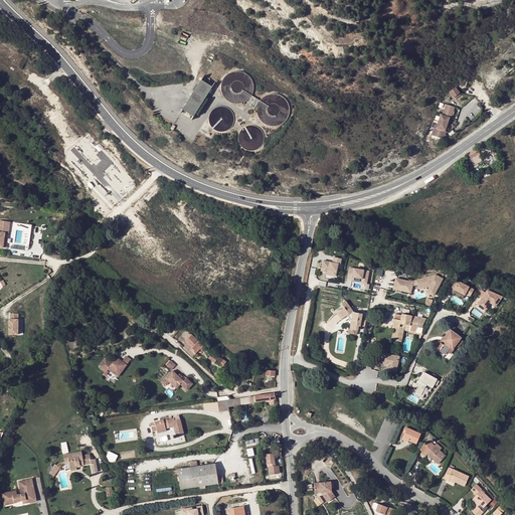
[(201,79),(182,110),(193,117),(212,87),(201,79)]
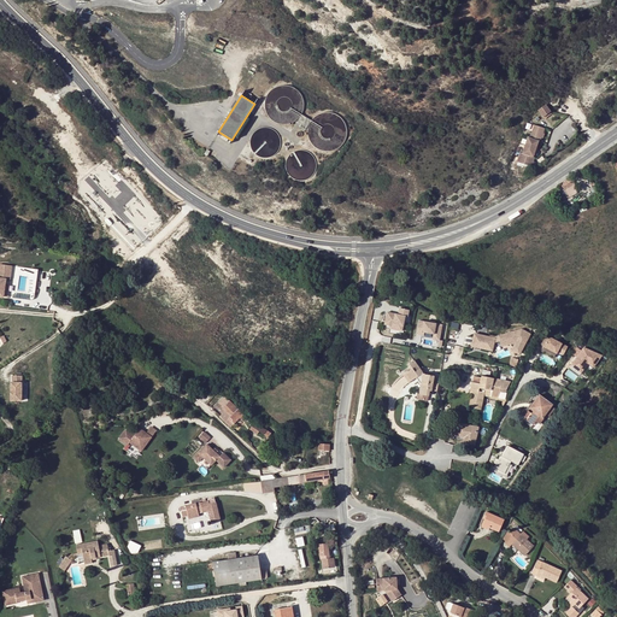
[(546,105),(538,110),(542,117),(551,112),(546,105)]
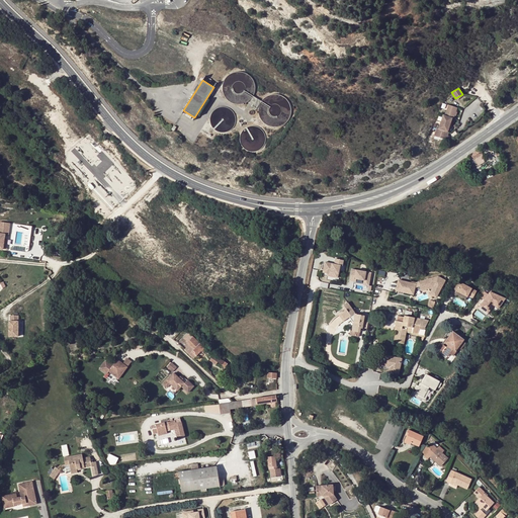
[(253,96),(251,99),(249,102),(252,103),(250,106),(256,110),(259,104),(261,101),(253,96)]
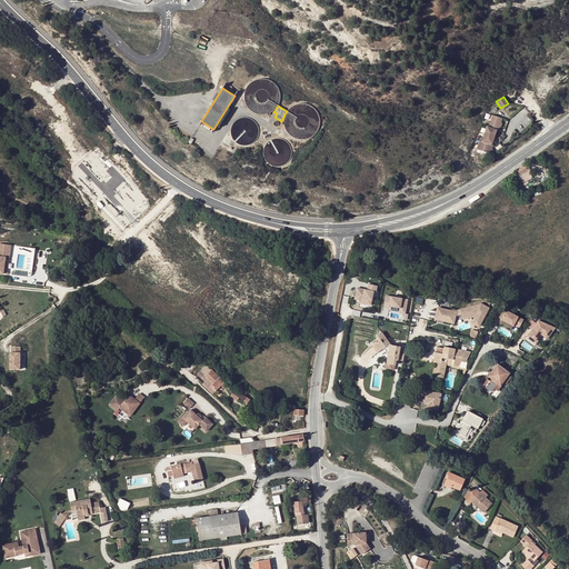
[(492,116),(489,127),(497,130),(498,130),(502,119),(492,116)]
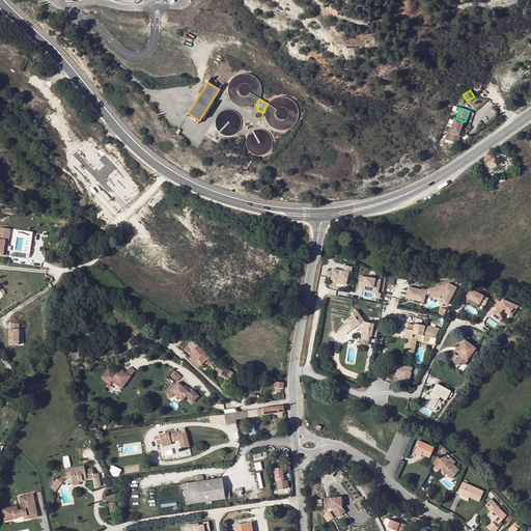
[(239,118),(229,120),(230,123),(221,126),(223,136),(242,131),(239,118)]
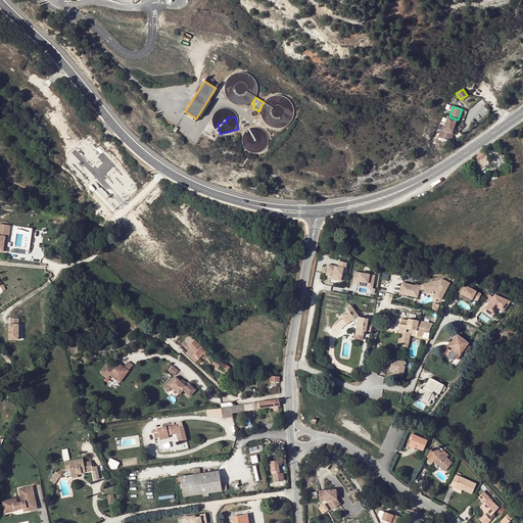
[(447,116),(442,130),(452,133),(457,120),(449,116),(447,116)]
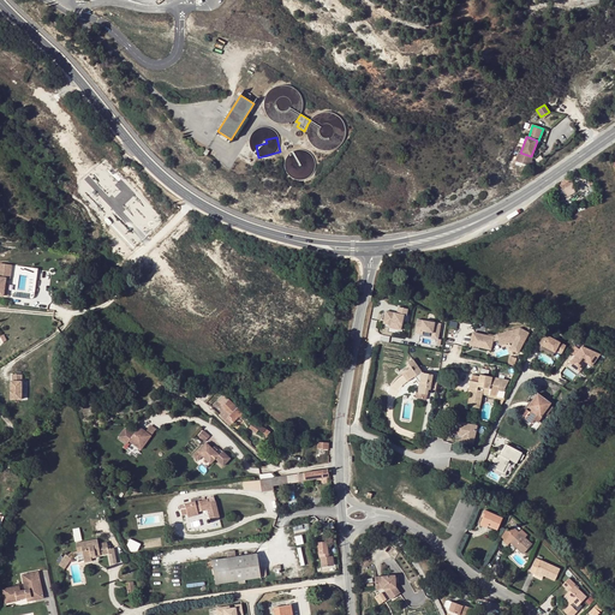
[(531,156),(520,153),(518,153),(515,161),(530,167),(532,157),(531,156)]
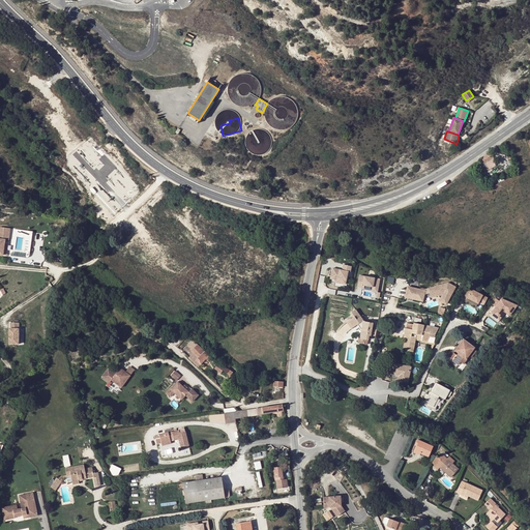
[(493,156),(492,155),(490,152),(481,158),(482,159),(479,163),(481,166),(484,163),(492,158),(493,156)]
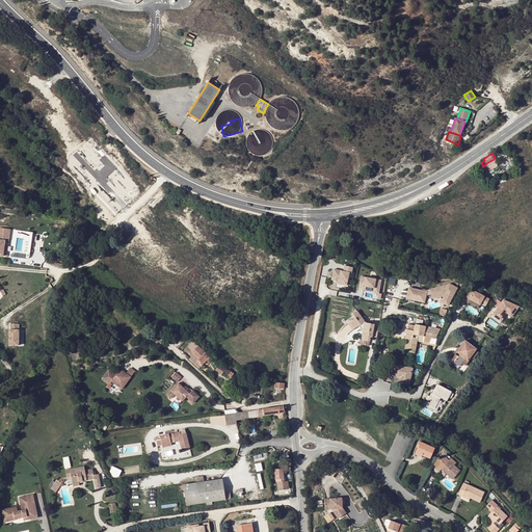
[(0,255),(3,256),(4,245),(7,246),(8,241),(9,241),(10,230),(0,228),(0,255)]
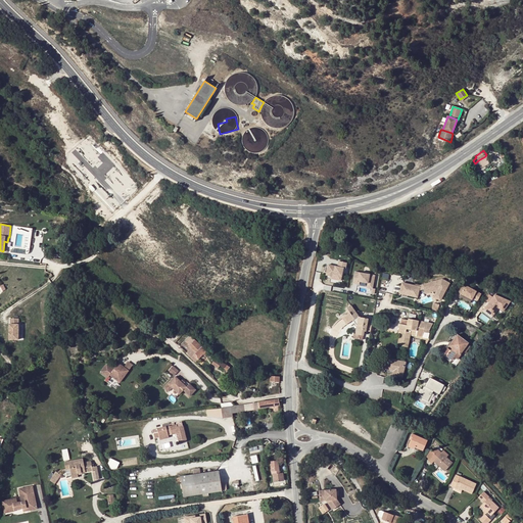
[(328,265),(326,273),(333,275),(332,279),(341,281),(343,268),(345,269),(346,263),(338,262),(337,267),(328,265)]
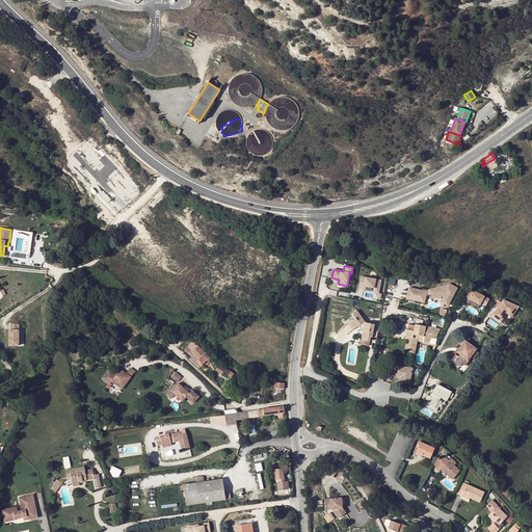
[(360,288),(364,289),(364,287),(366,287),(374,288),(379,289),(381,280),(362,276),(360,288)]
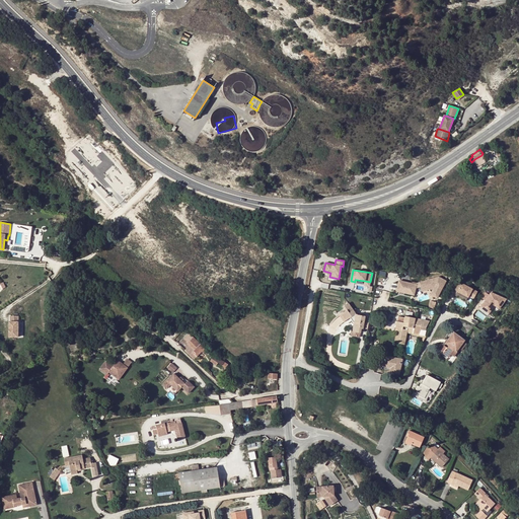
[(437,277),(419,282),(421,287),(422,292),(432,289),(430,295),(438,299),(446,281),(437,277)]
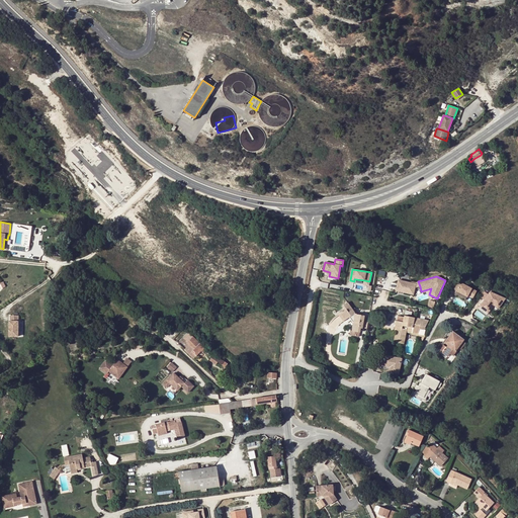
[(411,282),(398,279),(396,289),(414,293),(415,287),(416,283),(411,282)]
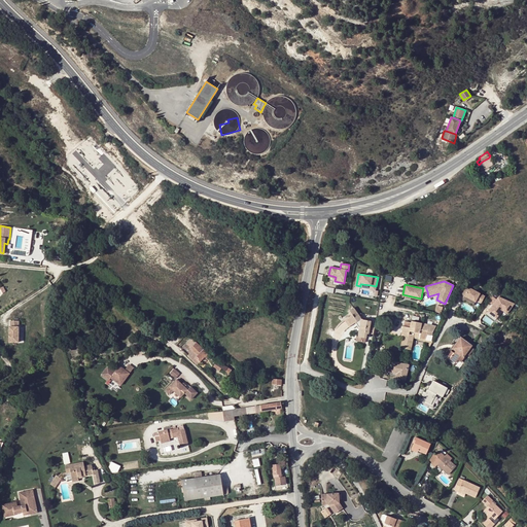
[(485,296),(468,287),(467,289),(464,296),(476,302),(477,301),(481,303),(485,296)]
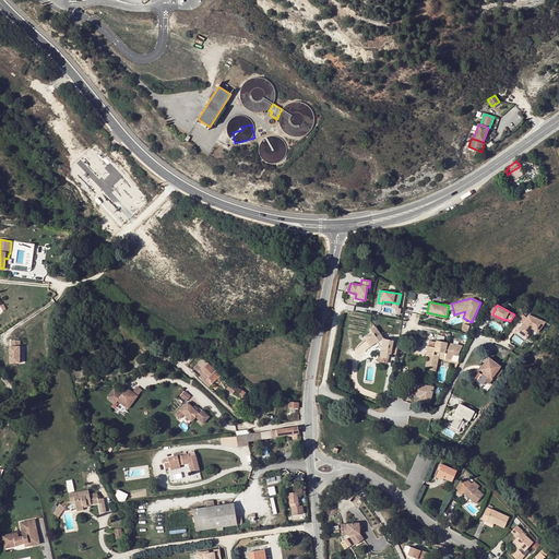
[(520,319),(524,322),(528,317),(524,312),(520,319)]
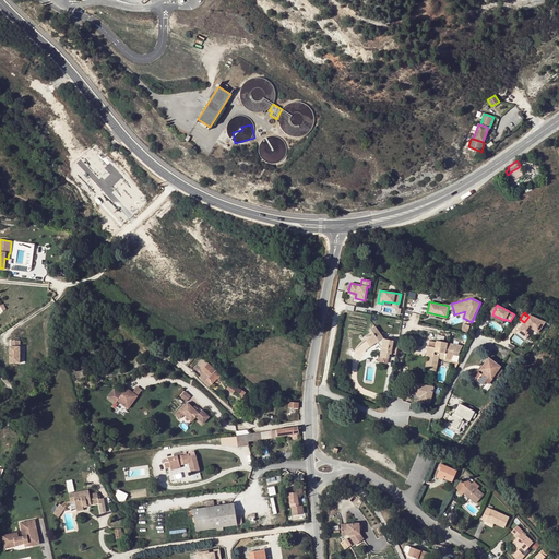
[(524,322),(519,329),(528,335),(533,329),(538,333),(546,322),(530,316),(528,317),(524,322)]
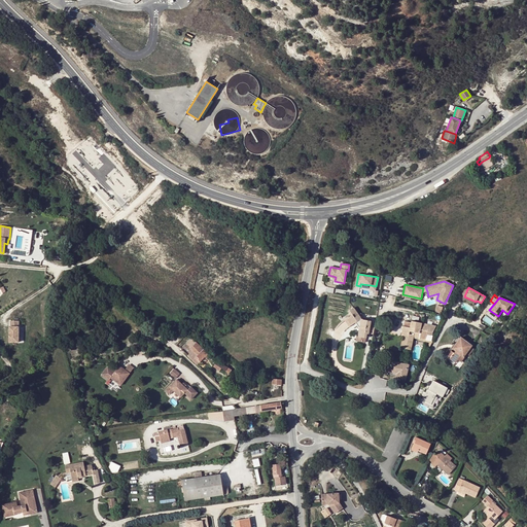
[(354,317),(358,314),(353,308),(348,312),(351,315),(352,314),(354,317)]
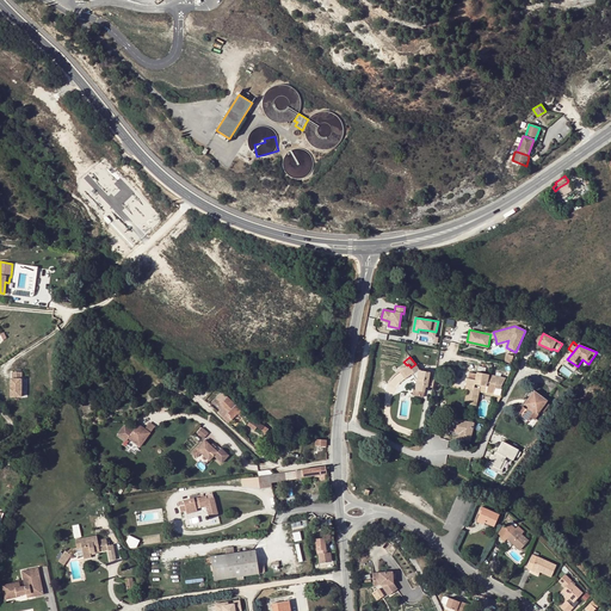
[(407,365),(402,369),(407,377),(413,374),(417,380),(417,386),(418,386),(418,390),(421,392),(425,392),(425,387),(427,387),(430,371),(419,370),(415,364),(411,368),(408,364),(407,365)]
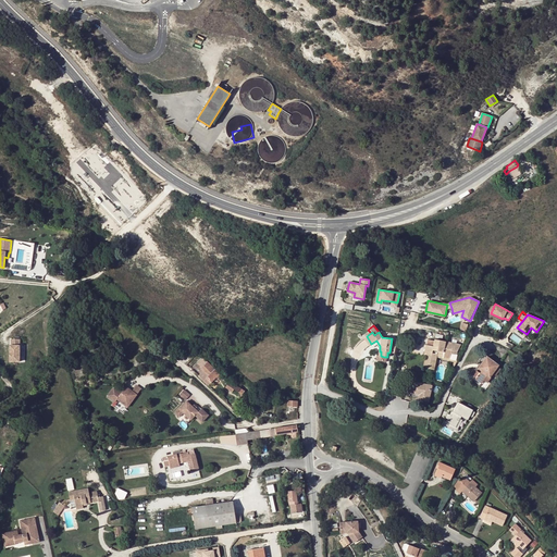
[(11,345),(10,345),(10,361),(20,361),(20,345),(20,339),(11,339),(11,345)]
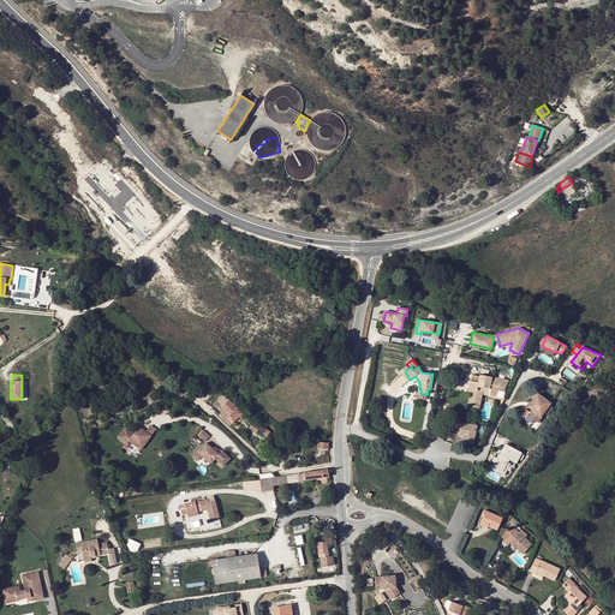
[(470,381),(470,384),(476,387),(476,389),(471,388),(470,394),(467,405),(473,406),(473,407),(479,408),(482,394),(483,390),(489,392),(489,395),(497,396),(499,386),(490,384),(491,376),(481,375),(479,382),(470,381)]
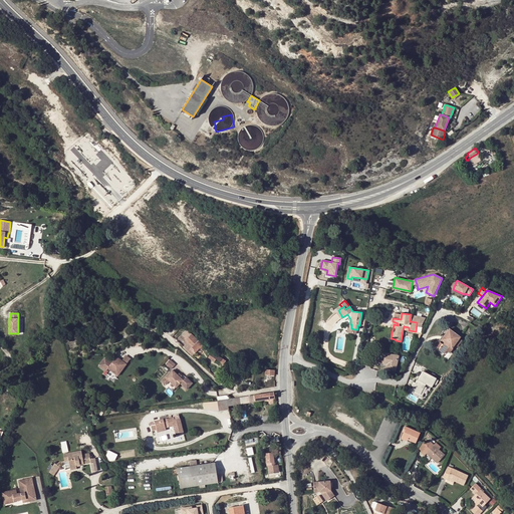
[(468,314),(464,320),(470,323),(474,318),(468,314)]
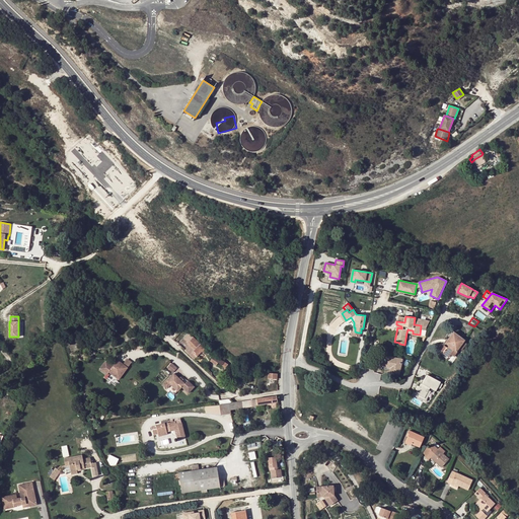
[(446,343),(453,332),(450,330),(446,337),(448,338),(443,344),(444,345),(446,343)]
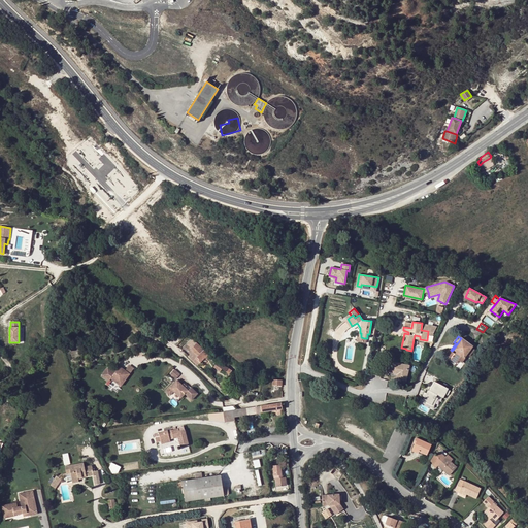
[(462,337),(461,338),(454,349),(457,352),(455,354),(452,351),(451,350),(448,355),(452,358),(451,359),(456,363),(459,360),(462,362),(465,358),(464,357),(465,355),(471,347),(472,345),(462,337)]
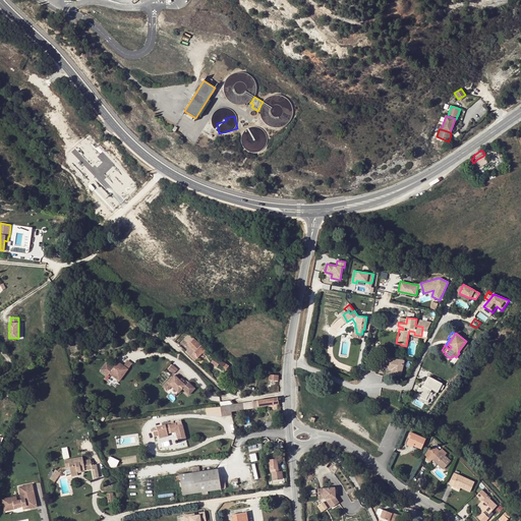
[(192,352),(189,355),(194,360),(201,352),(205,354),(206,353),(208,351),(205,348),(201,345),(196,341),(189,335),(189,336),(184,340),(187,342),(185,345),(188,347),(192,352)]
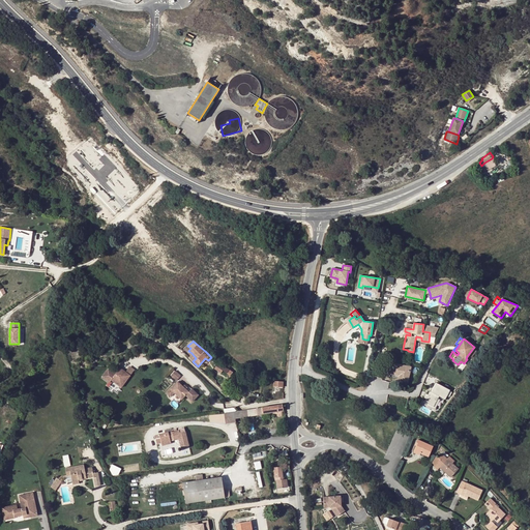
[(435,343),(429,342),(421,341),(420,342),(432,345),(429,350),(431,350),(435,343)]
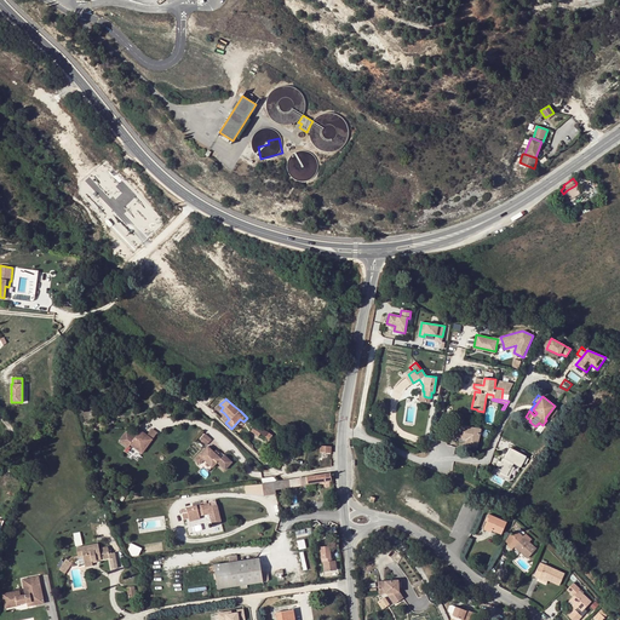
[(554,407),(546,417),(552,422),(560,412),(554,407)]
